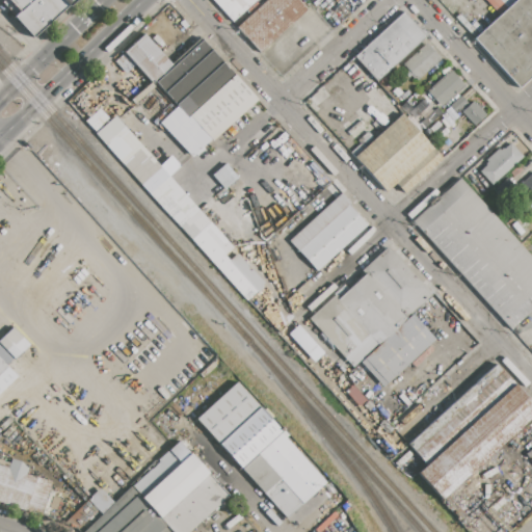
[(74,0),(34,36),(1,0),(74,0)]
